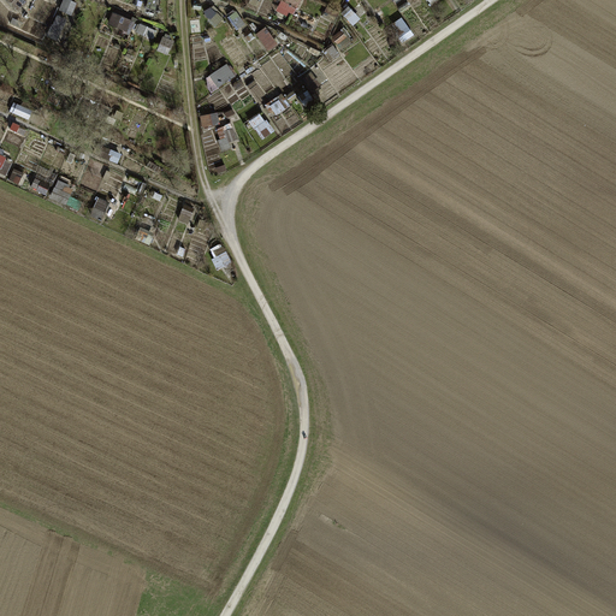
[(71,0),(64,0),(61,11),(75,16),(80,3),(71,0)]
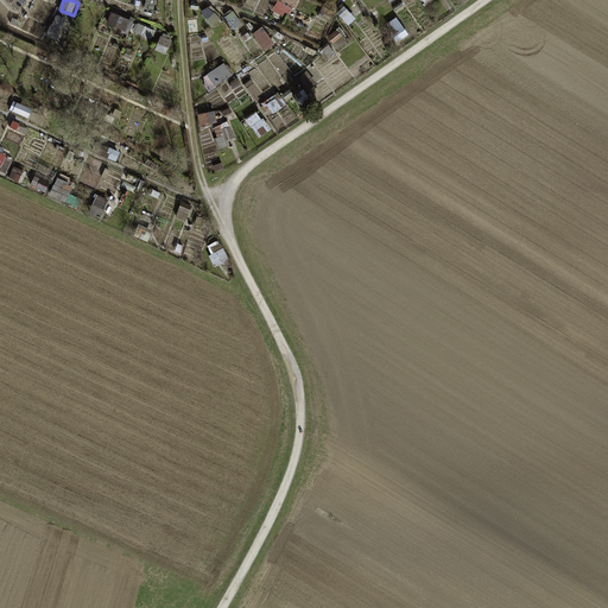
[(57,13),(48,36),(59,40),(68,18),(57,13)]
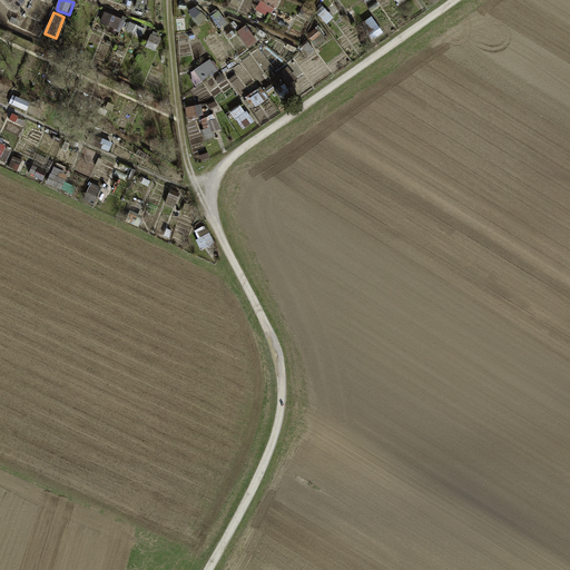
[(121,29),(124,19),(106,15),(104,25),(121,29)]
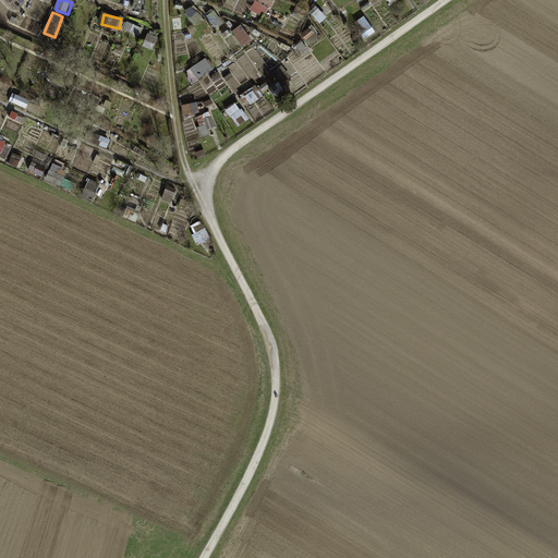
[(197,81),(216,69),(208,58),(191,70),(197,81)]
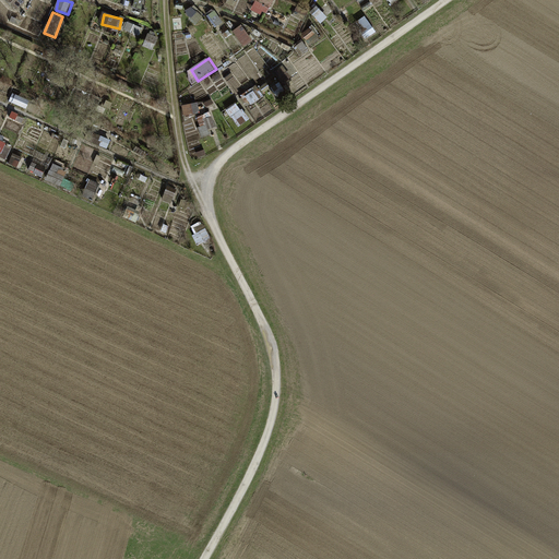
[(199,103),(183,106),(187,117),(202,114),(199,103)]
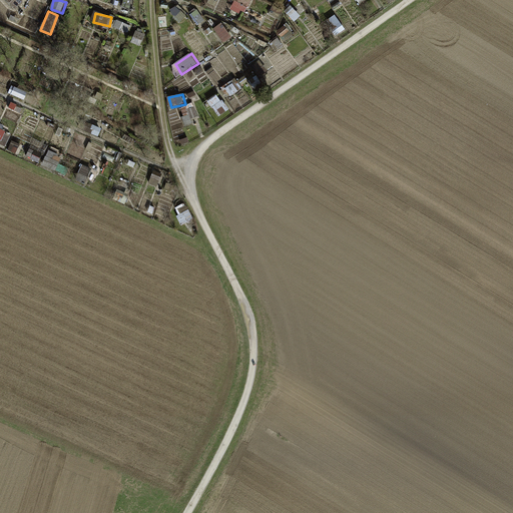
[(219,94),(209,100),(219,116),(229,110),(219,94)]
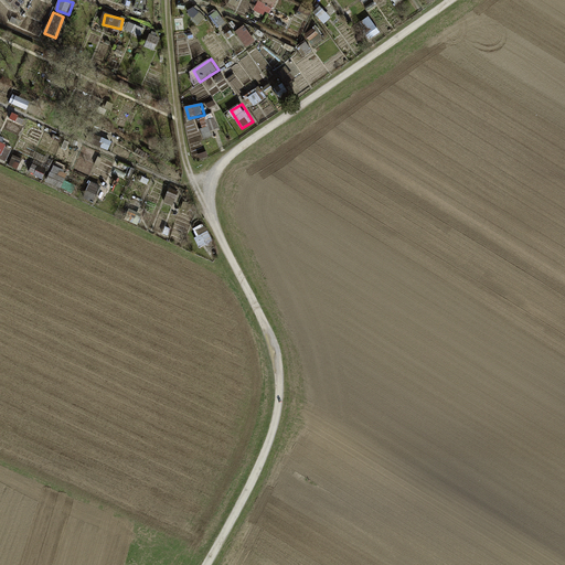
[(202,121),(206,135),(220,131),(215,118),(202,121)]
